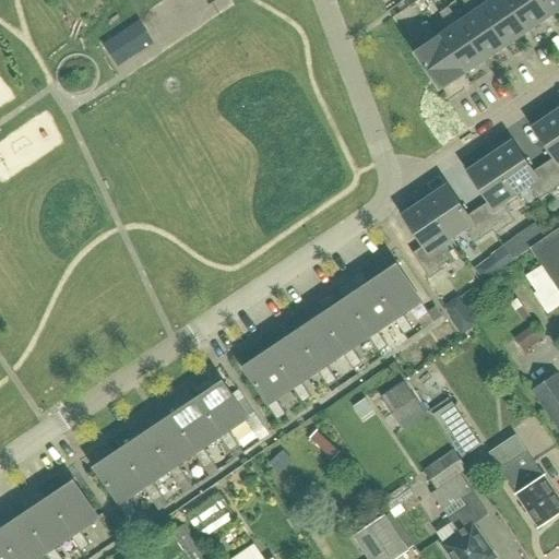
[(507,46),(482,9),(480,9),(474,0),(461,0),(472,15),(460,23),(485,60),(486,59),(498,51),(499,54),(509,46),(508,45),(507,46)]
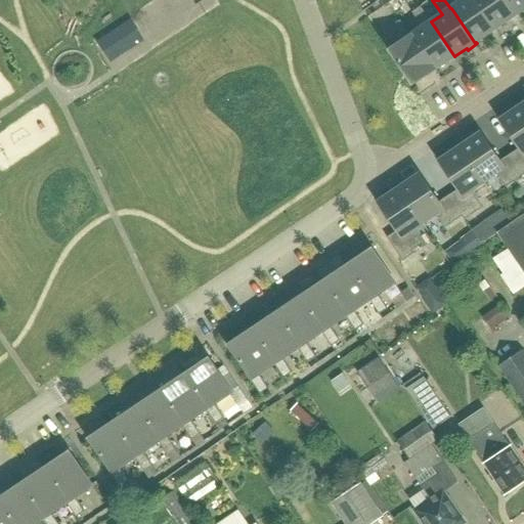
[(495,29),(475,0),(462,0),(451,8),(475,43),(476,42),(487,35),(488,36),(497,30),(496,28),(495,29)]
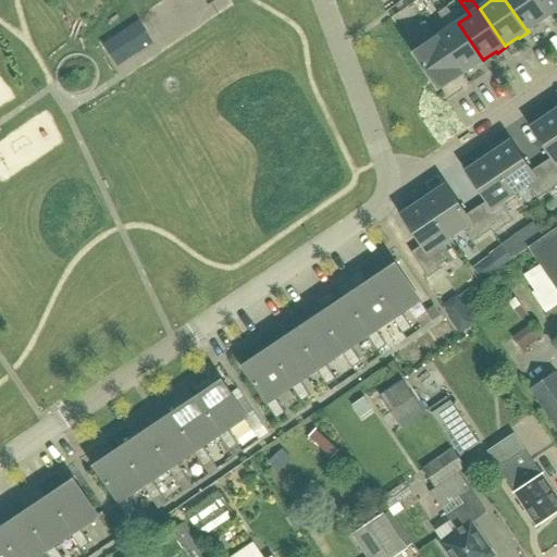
[(548,16),(536,0),(505,0),(527,31),(528,29),(540,22),(541,24),(551,16),(549,15),(548,16)]
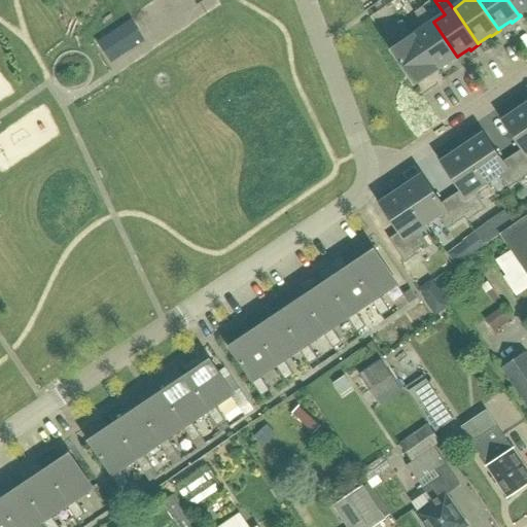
[(526,0),(507,0),(519,15),(520,14),(526,9),(526,0)]
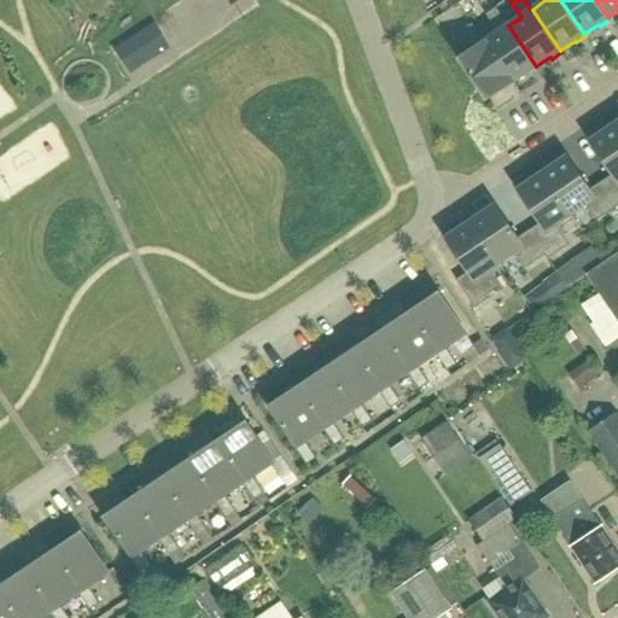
[(536,66),(508,25),(507,25),(495,9),(485,15),(497,33),(484,42),(512,83),(514,82),(526,74),(528,75),(538,68),(537,65),(536,66)]
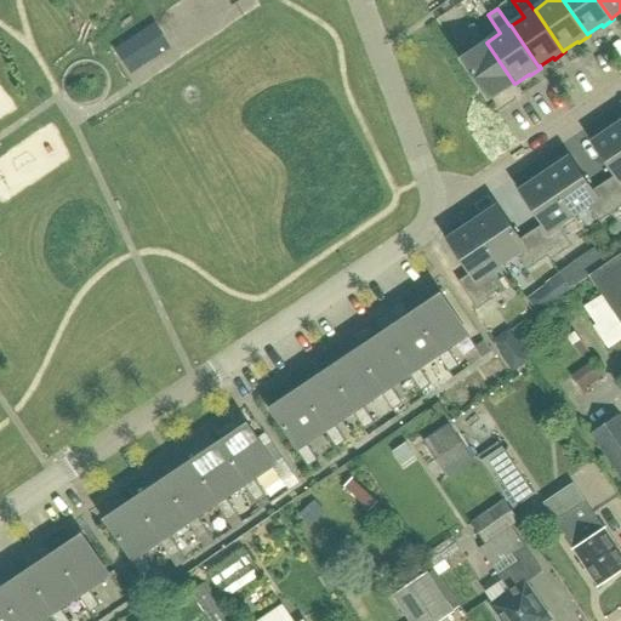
[(147,64),(171,49),(155,24),(132,40),(147,64)]
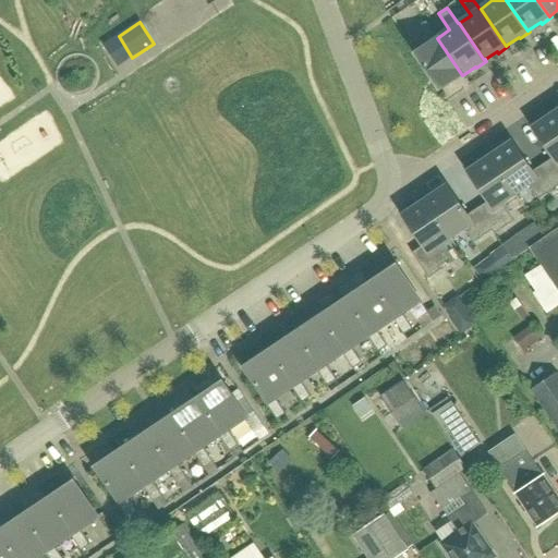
[(462,75),(437,38),(436,38),(425,22),(416,28),(427,45),(414,52),(440,91),(455,81),(456,82),(465,75),(464,74),(462,75)]
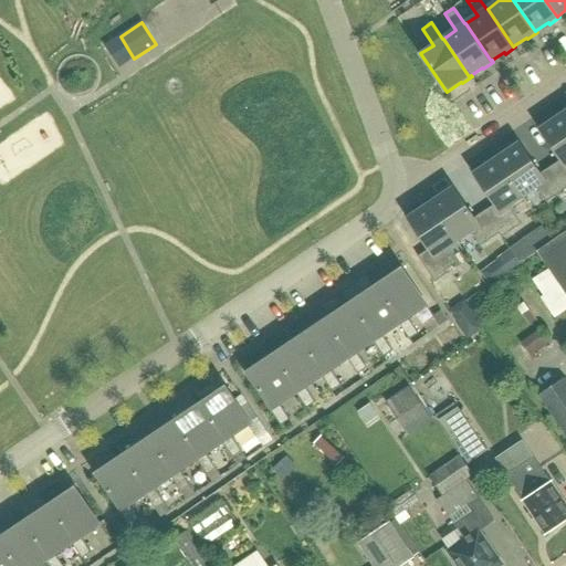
[(565,119),(563,114),(561,115),(540,129),(548,143),(546,144),(554,154),(555,153),(561,160),(551,167),(565,189),(565,188),(565,119)]
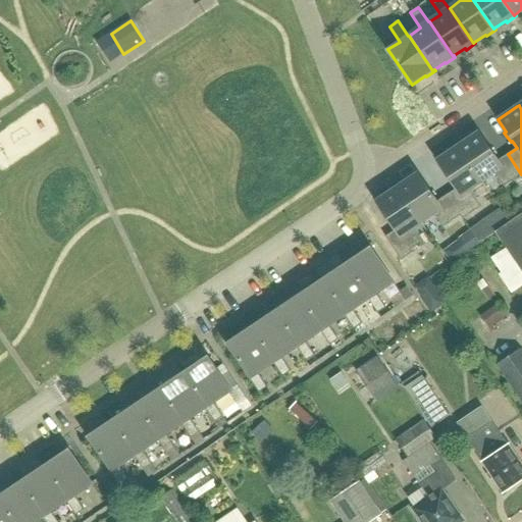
[(521,174),(508,154),(498,161),(479,133),(466,141),(465,140),(456,146),(457,148),(458,147),(481,181),(494,173),(504,187),(521,174)]
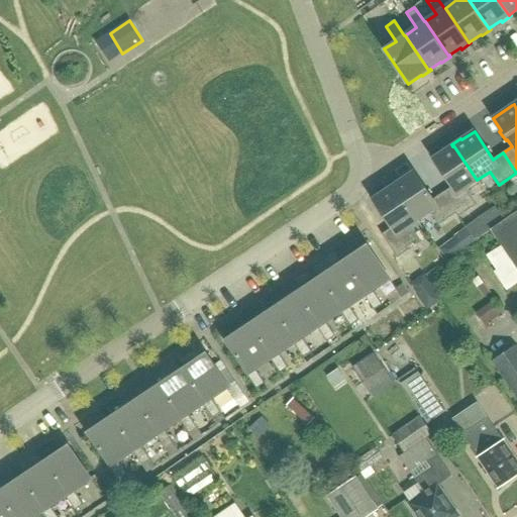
[(464,188),(477,180),(453,145),(452,146),(432,160),(440,171),(439,172),(445,181),(446,180),(451,187),(442,194),(455,214),(457,217),(476,205),(464,188)]
